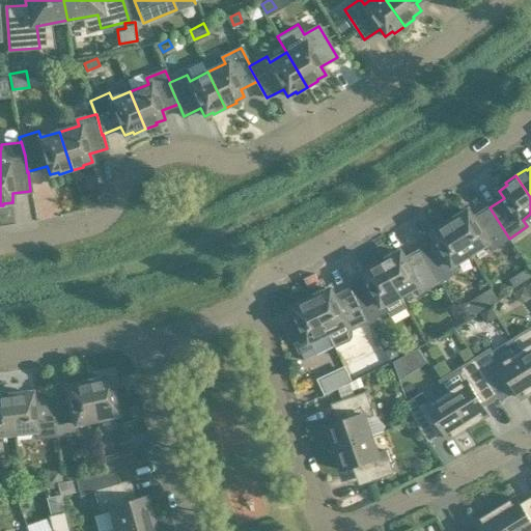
[(509,239),(490,207),(474,217),(470,210),(462,215),(460,213),(450,220),(471,254),(488,244),(492,249),(509,239)]
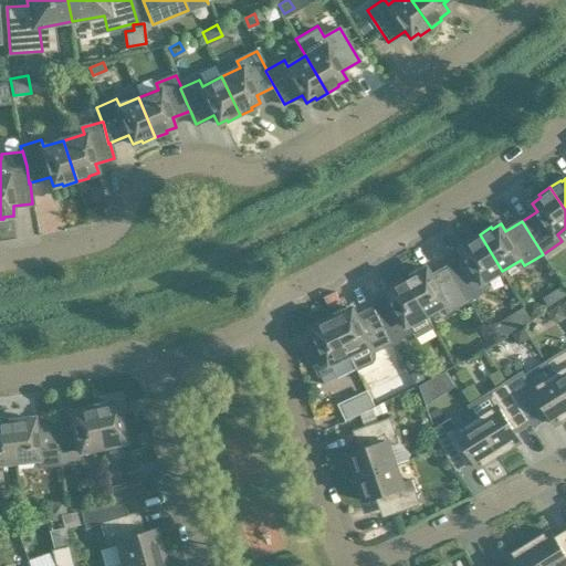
[(502,271),(480,234),(468,241),(470,243),(461,249),(465,257),(450,266),(469,300),(489,289),(484,282),(502,271)]
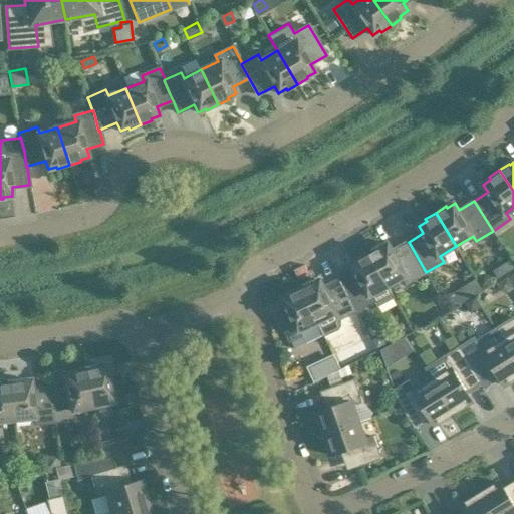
[(426,272),(409,242),(394,250),(389,243),(380,247),(379,246),(369,251),(389,286),(405,276),(409,282),(426,272)]
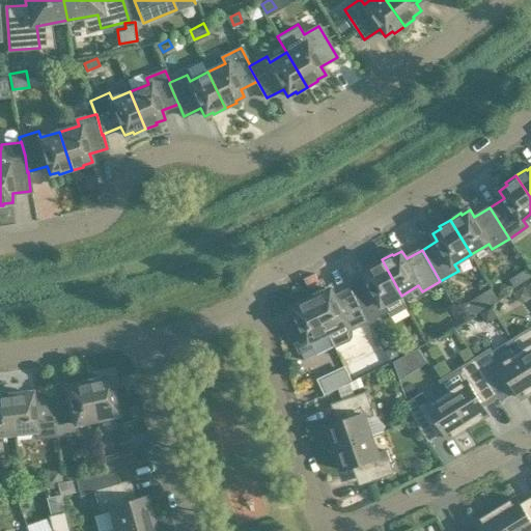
[(401,296),(382,259),(370,266),(371,268),(363,273),(367,280),(352,288),(368,322),(387,311),(384,305),(401,296)]
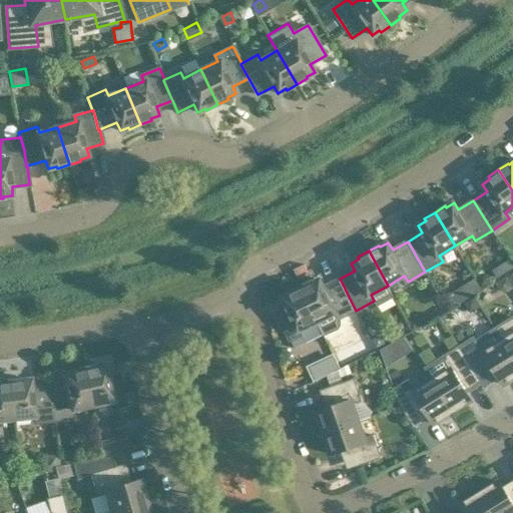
[(356,311),(340,279),(325,287),(321,279),(313,283),(312,281),(301,286),(325,336),(339,330),(340,327),(341,324),(341,318),(356,311)]
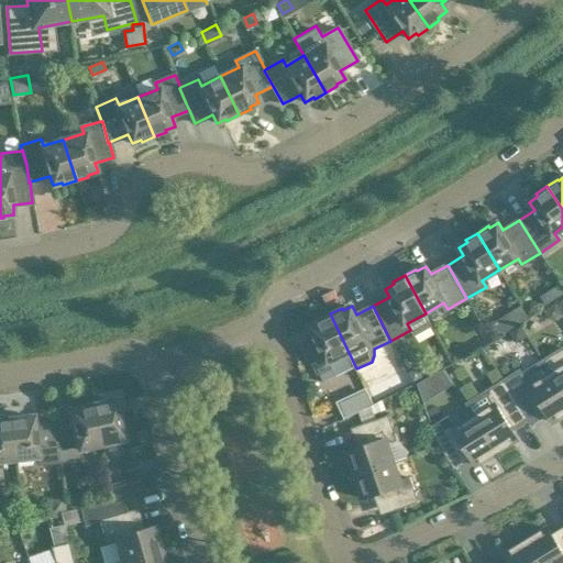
[(356,368),(330,313),(318,320),(319,322),(310,327),(316,339),(312,341),(315,346),(308,350),(324,384),(356,368)]
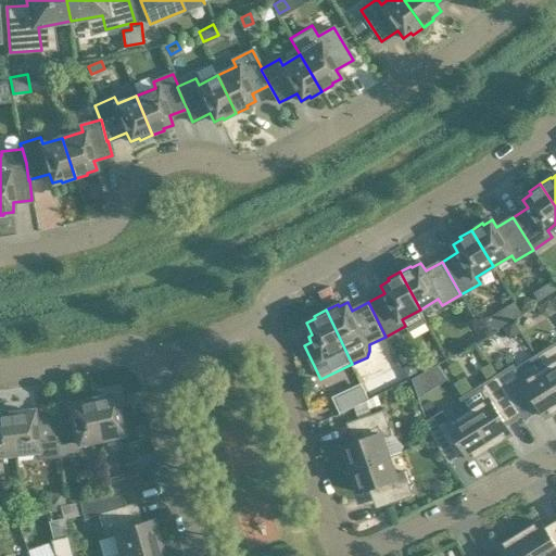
[(555,344),(536,357),(555,387),(555,344)]
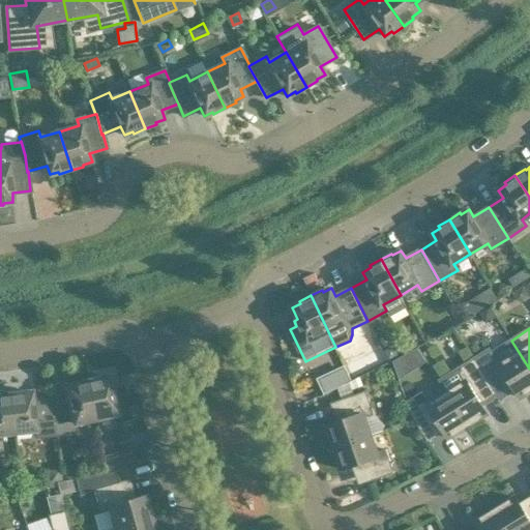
[(500,362),(483,373),(496,393),(498,396),(513,386),(520,396),(529,390),(529,369),(511,341),(493,352),(500,362)]
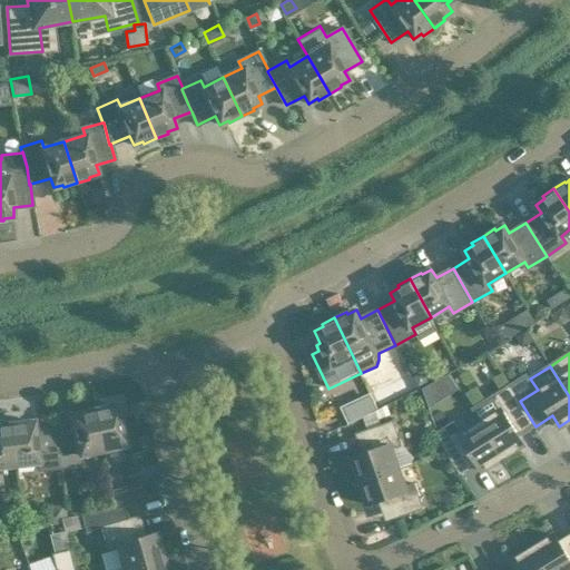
[(500,411),(481,423),(503,458),(523,444),(517,433),(533,423),(520,401),(510,386),(497,395),(493,401),(500,411)]
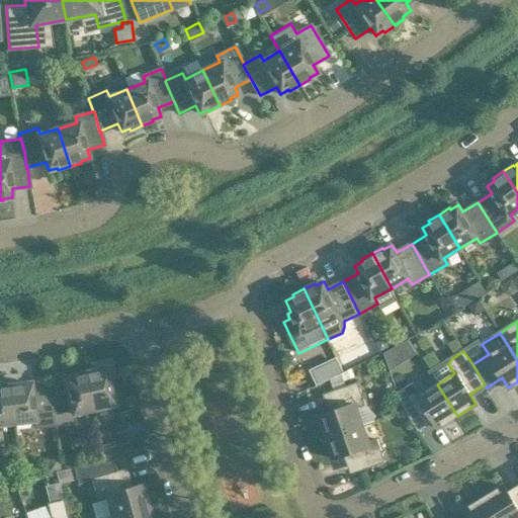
[(341,371),(338,365),(336,360),(313,370),(318,382),(341,371)]
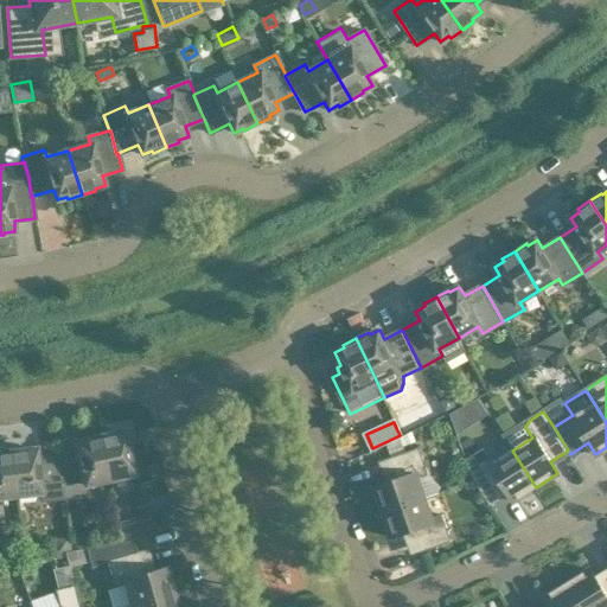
[(125,430),(114,433),(114,430),(100,434),(110,479),(132,474),(133,481),(148,479),(142,451),(134,452),(133,445),(128,446),(125,430)]
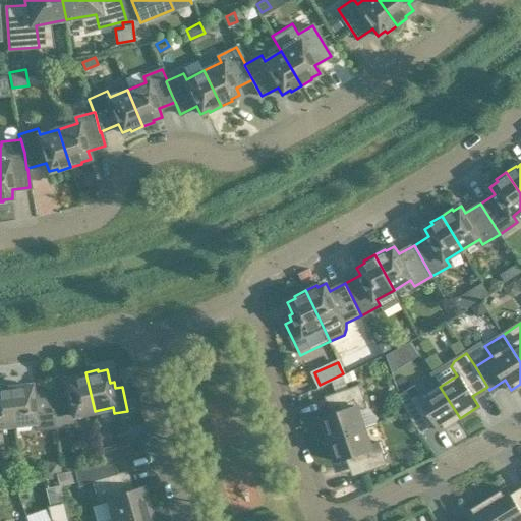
[(95,411),(85,372),(74,374),(74,377),(65,379),(67,388),(50,392),(56,426),(76,422),(75,415),(95,411)]
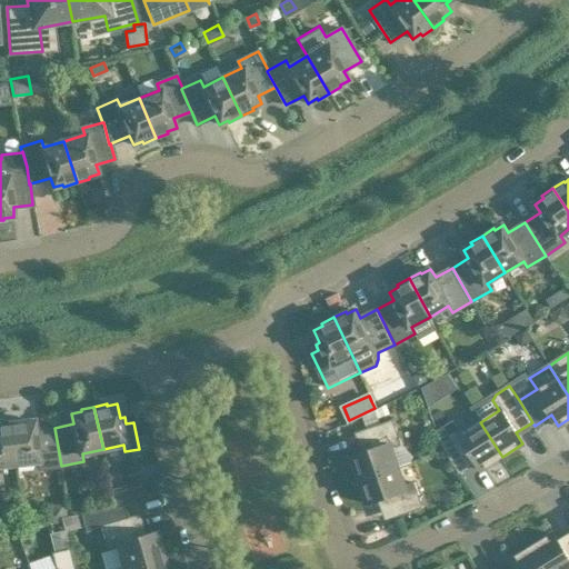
[(23,419),(10,421),(16,463),(37,461),(38,469),(61,466),(55,428),(36,429),(35,420),(25,421),(23,419)]
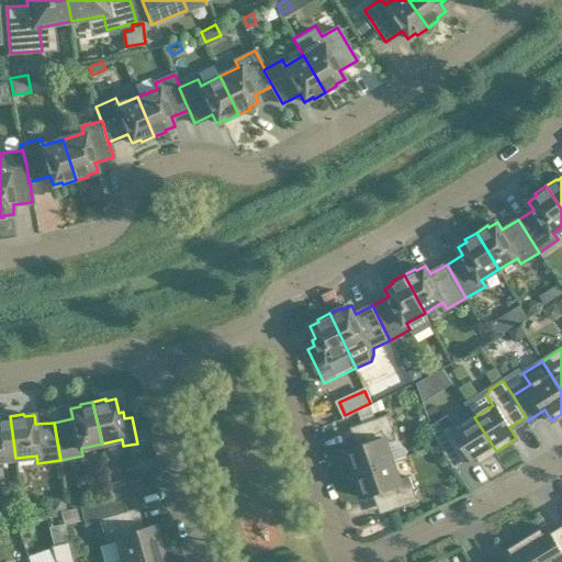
[(398,439),(396,439),(389,415),(362,424),(367,436),(357,440),(359,447),(347,451),(355,474),(393,461),(406,457),(406,456),(408,451),(398,439)]
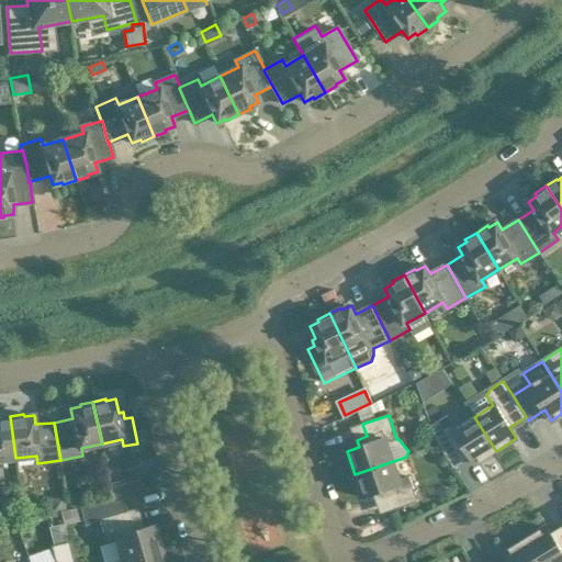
[(496,451),(474,417),(457,428),(448,415),(431,426),(436,438),(439,445),(451,463),(468,453),(475,464),(496,451)]
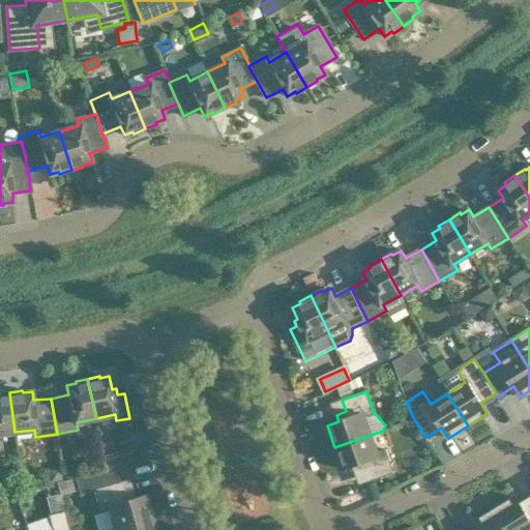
[(0,434),(15,432),(9,392),(0,392),(0,434)]
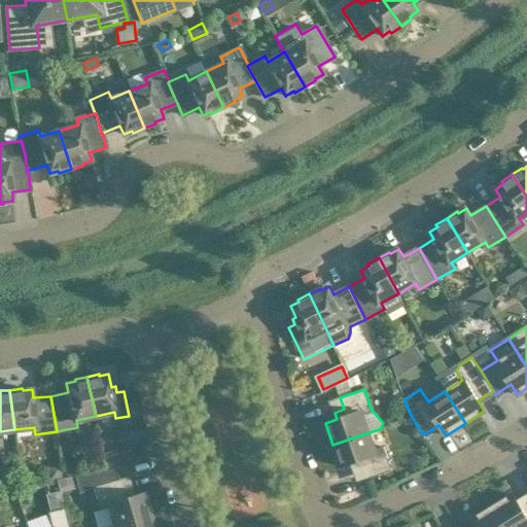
[(392,469),(385,450),(384,447),(375,450),(369,432),(332,445),(340,466),(352,462),(354,469),(363,466),(367,478),(392,469)]
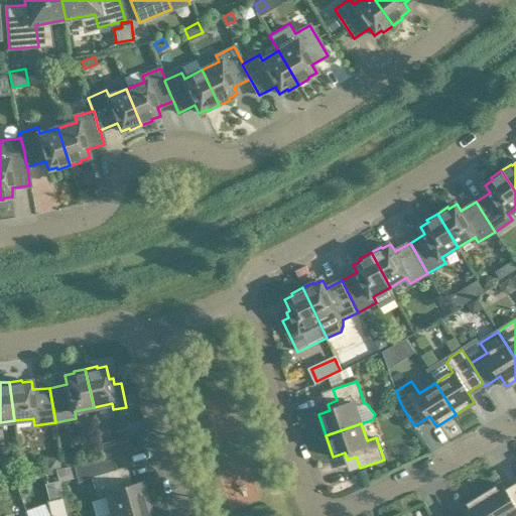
[(131,450),(128,437),(104,444),(107,457),(131,450)]
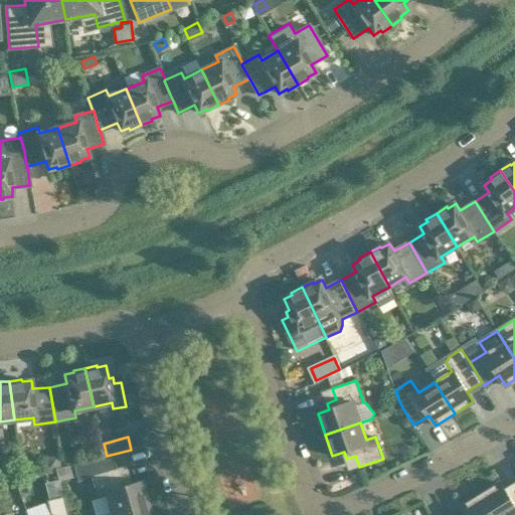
[(104,460),(72,466),(76,481),(92,476),(98,498),(107,495),(112,513),(148,503),(142,481),(135,483),(130,484),(128,478),(119,480),(116,468),(113,458),(104,460)]
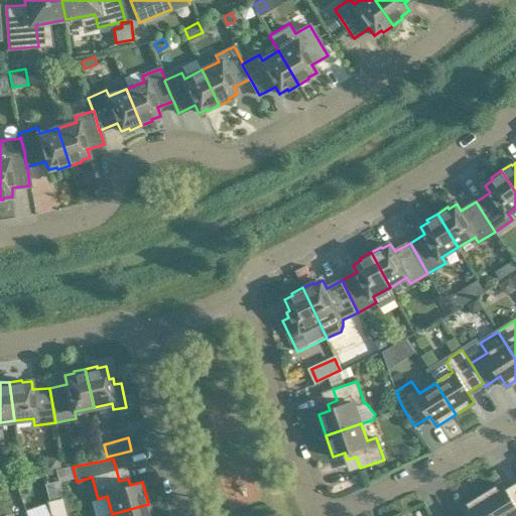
[(515,515),(515,489),(508,494),(502,484),(483,496),(495,515),(515,515)]
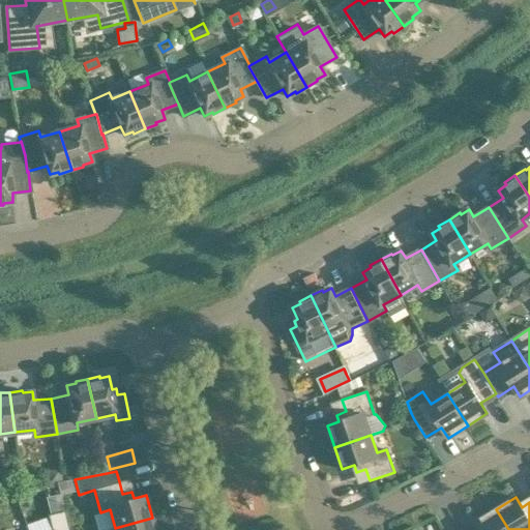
[(508,529),(496,509),(476,521),(481,529),(508,529)]
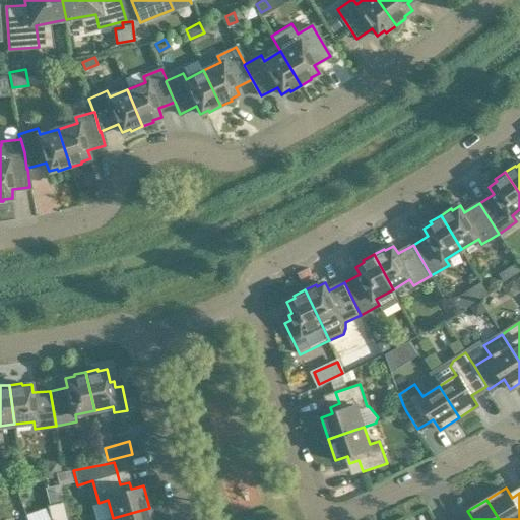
[(67,519),(63,501),(49,505),(52,519),(67,519)]
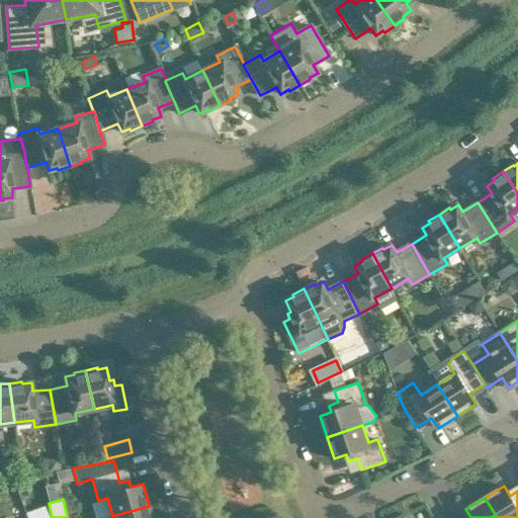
[(112,516),(103,517),(152,517),(149,506),(112,516)]
